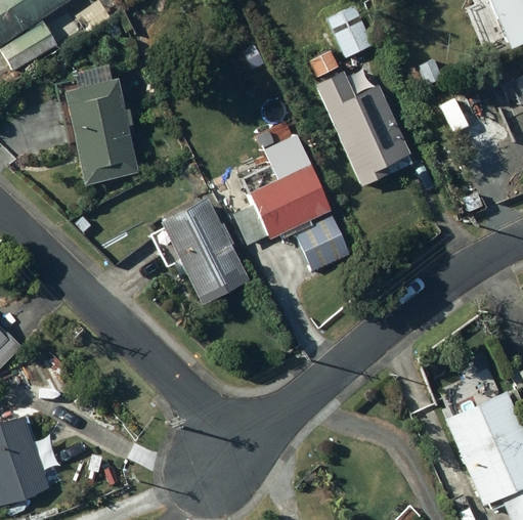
[(0,0),(0,49),(14,72),(56,44),(40,19),(70,0),(0,0)]
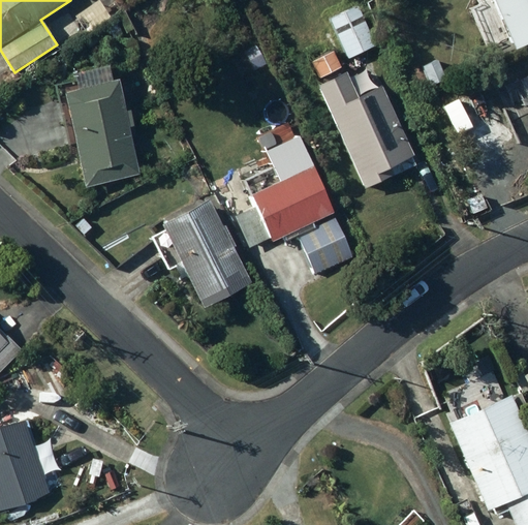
[(490,0),(499,23),(491,26),(500,45),(492,50),(498,64),(517,56),(516,52),(527,45),(527,0),(490,0)]
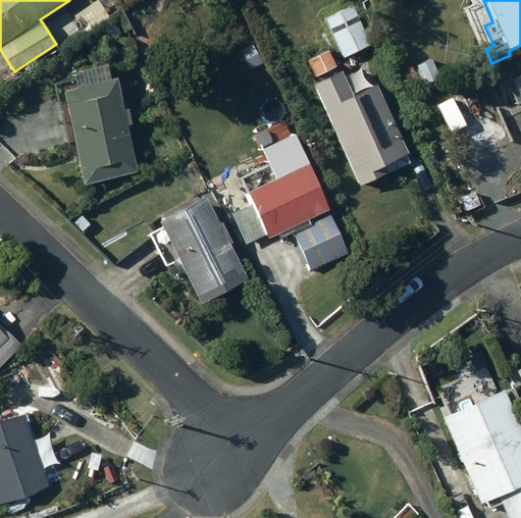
[(353,4),(324,18),(344,58),(372,44),(353,4)]
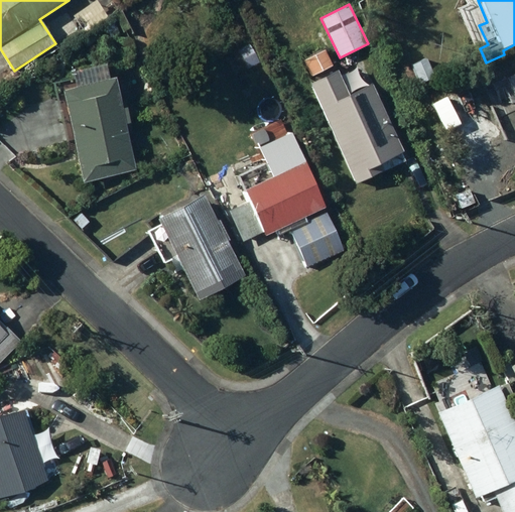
[(71,75),(75,91),(61,94),(84,184),(136,171),(125,125),(130,124),(126,109),(121,110),(114,81),(108,83),(104,67),(71,75)]
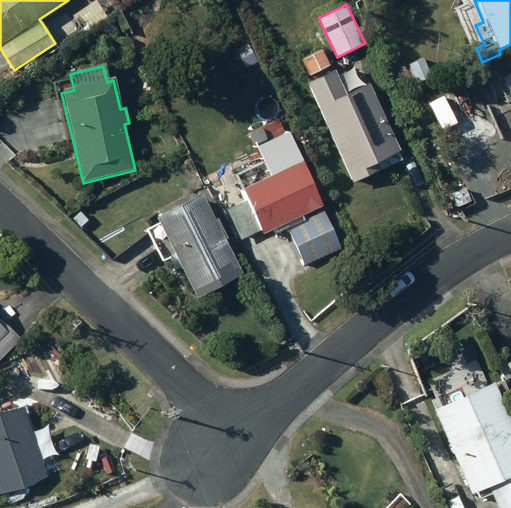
[(334,73),(307,86),(352,181),(403,157),(369,86),(346,97),(334,73)]
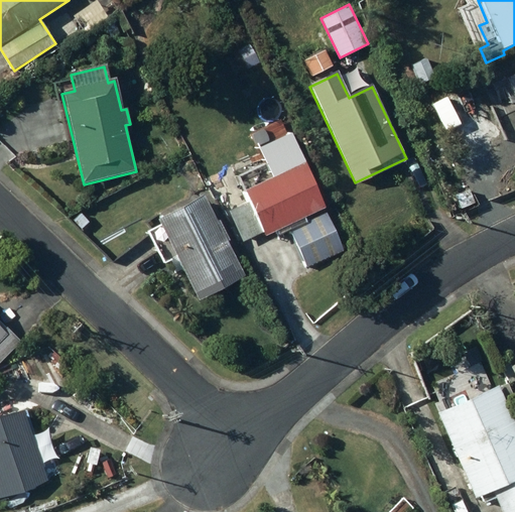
[(248,201),(229,210),(242,240),(263,230),(266,236),(277,231),(279,235),(290,230),(307,266),(344,249),(304,163),(277,175),(271,161),(237,177),(248,201)]
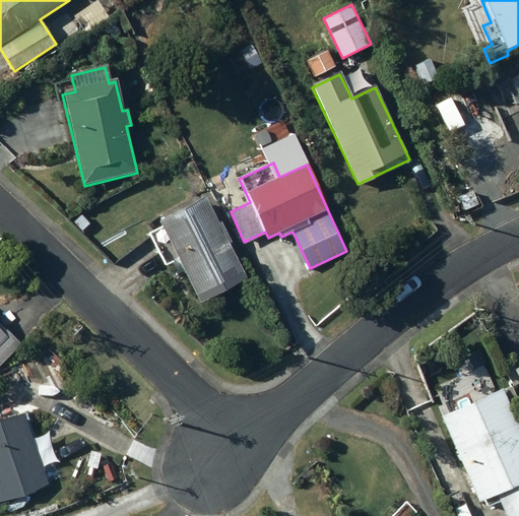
[(159,229),(149,234),(165,264),(176,259),(199,303),(246,278),(204,199),(157,222),(159,229)]
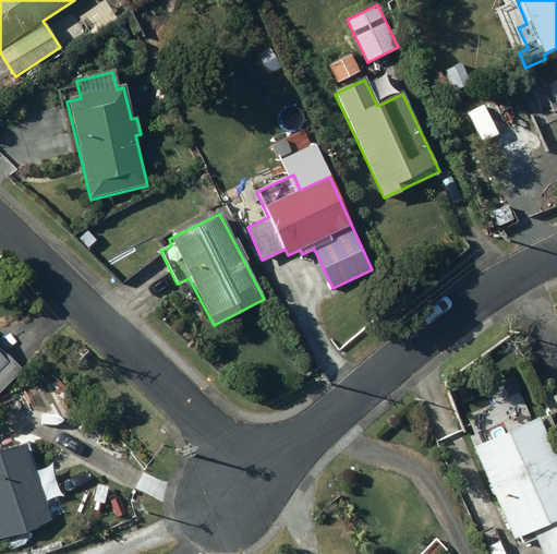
[(80,238),(88,245),(96,238),(87,229),(80,238)]
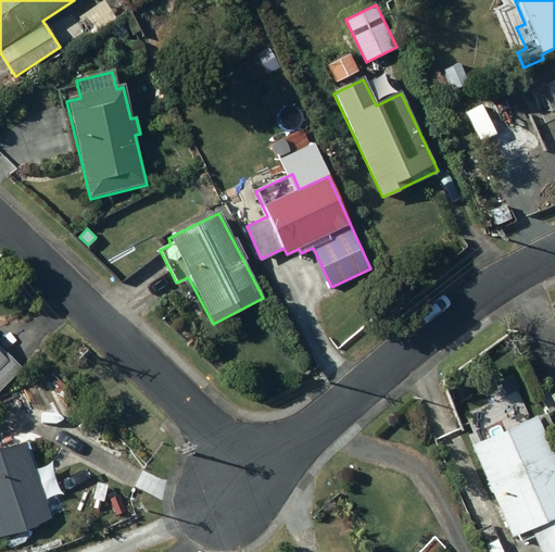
[(100,241),(92,250),(103,259),(110,251),(100,241)]
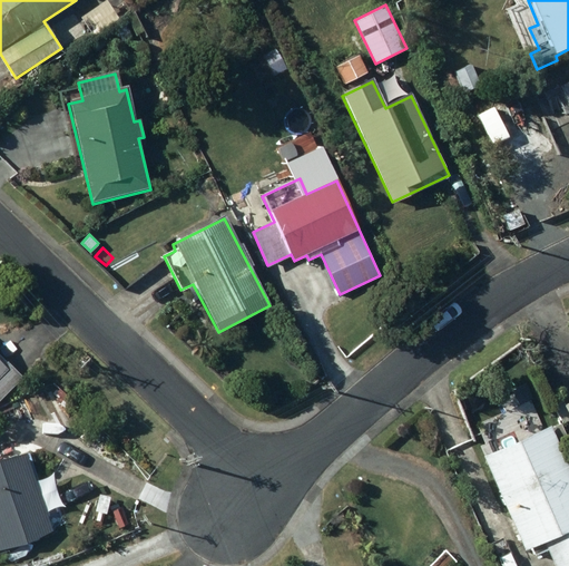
[(0,396),(25,371),(0,348),(0,396)]
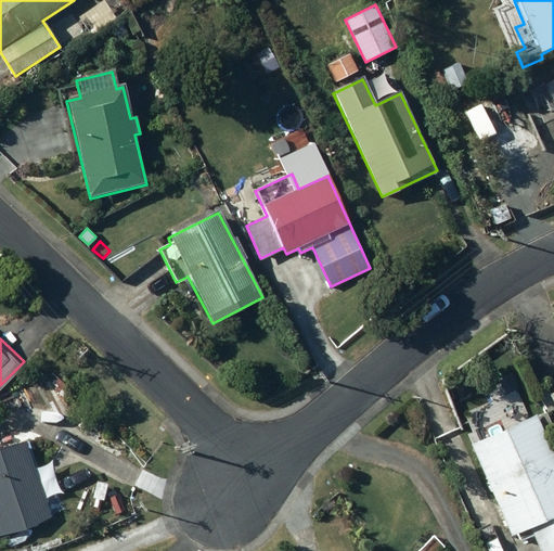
[(52,369),(42,383),(53,391),(63,376),(52,369)]
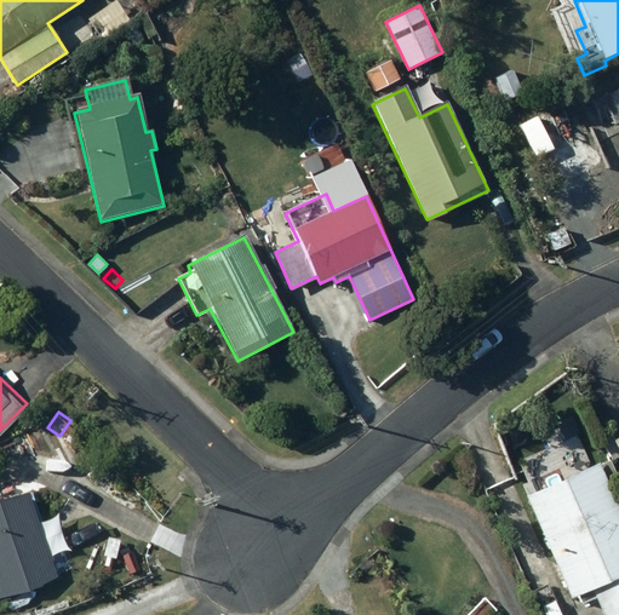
[(526,490),(572,592),(594,582),(608,614),(618,614),(618,501),(599,457),(589,461),(583,450),(559,461),(563,473),(526,490)]
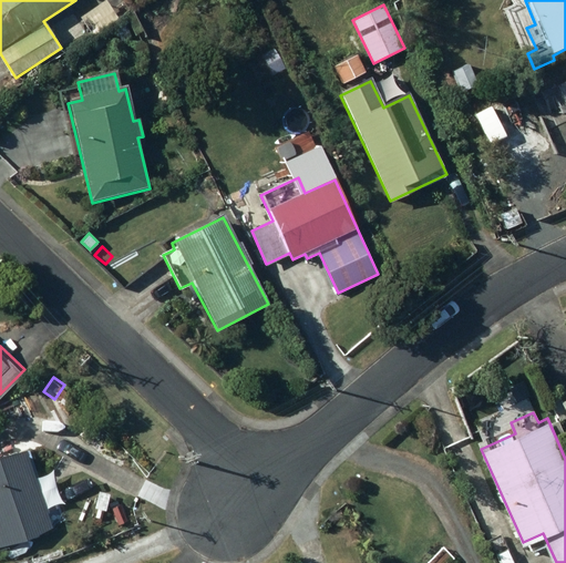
[(26,446),(0,454),(0,541),(53,522),(26,446)]
